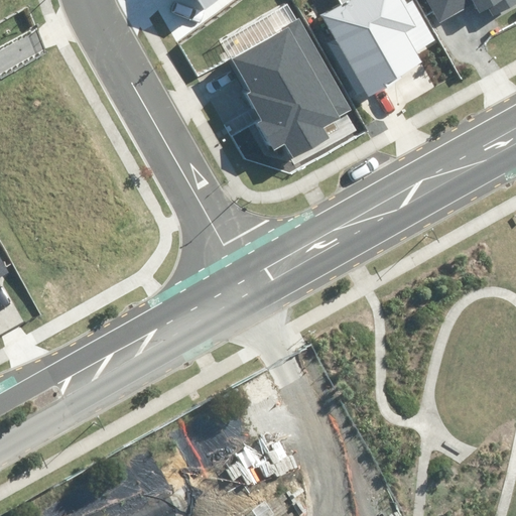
[(198,0),(205,9),(216,0),(198,0)]
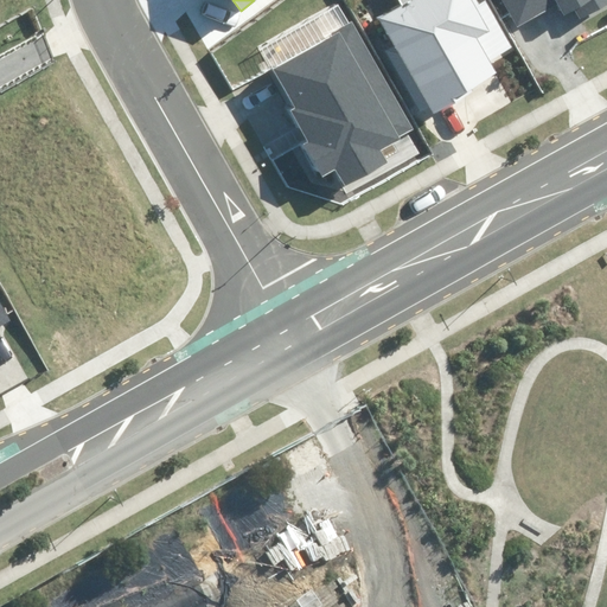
[(410,0),(377,19),(432,115),(467,95),(466,93),(497,75),(489,61),(513,46),(487,0),(479,5),(475,0),(410,0)]
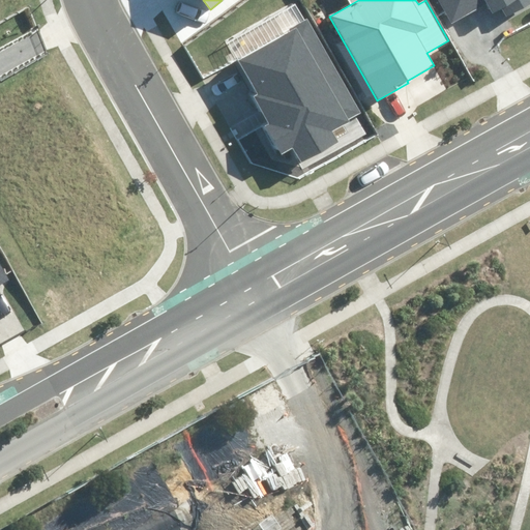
[(506,18),(529,3),(529,0),(437,0),(449,22),(483,3),(490,13),(501,8),(506,18)]
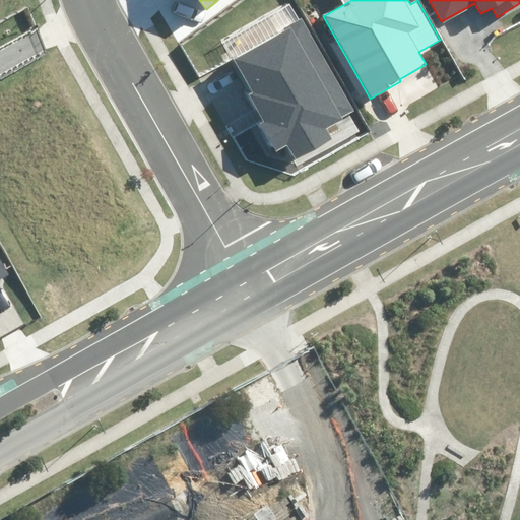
[(326,128),(355,112),(302,18),(234,57),(253,91),(248,94),(262,121),(260,122),(278,153),(288,147),(296,159),(332,139),(326,128)]
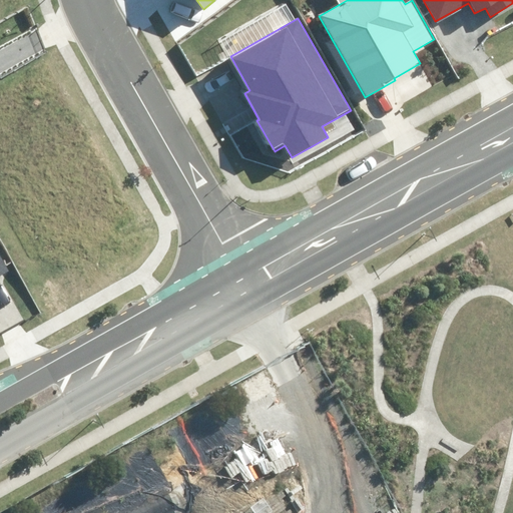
[(0,275),(8,271),(0,255),(0,275)]
